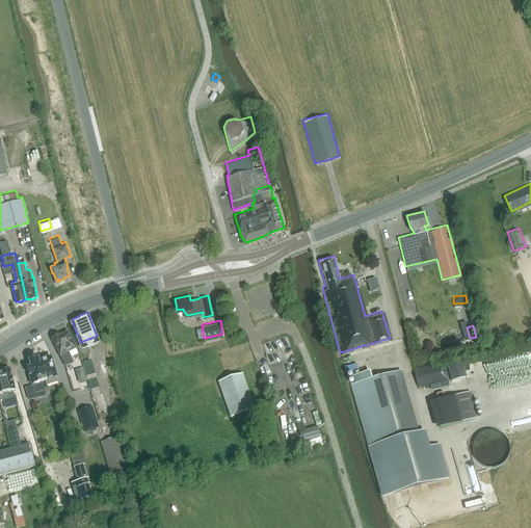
[(73,360),(69,349),(75,346),(68,330),(59,334),(58,333),(51,336),(64,364),(73,360)]
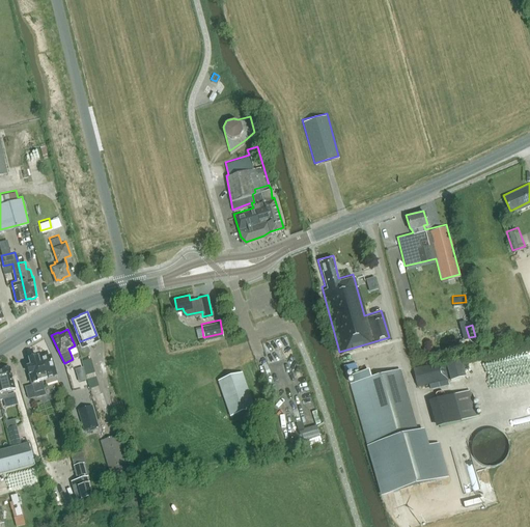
[(88,384),(96,382),(87,347),(78,349),(88,384)]
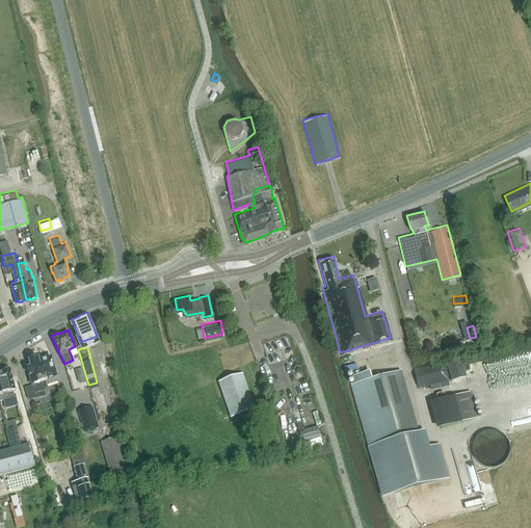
[(45,392),(42,378),(45,377),(47,383),(55,380),(53,375),(55,374),(50,354),(36,359),(34,355),(32,354),(29,354),(27,357),(27,360),(29,365),(26,366),(30,383),(25,385),(27,397),(45,392)]
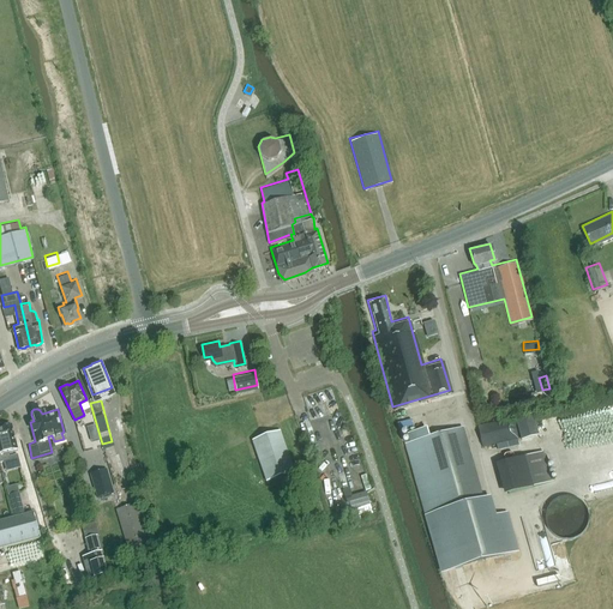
[(533,411),(515,416),(520,436),(538,432),(533,411)]
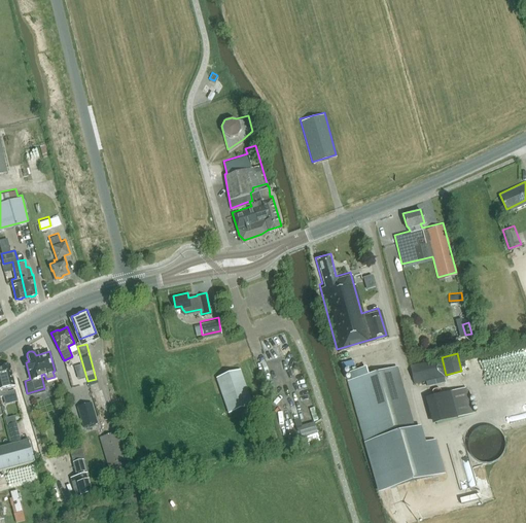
[(413,381),(445,374),(441,355),(409,361),(413,381)]
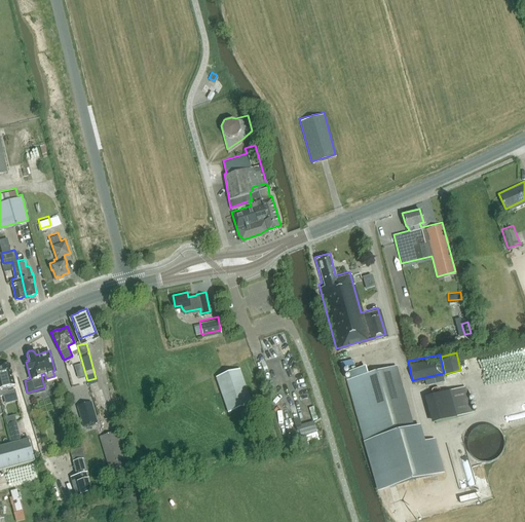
[(6,384),(13,383),(9,364),(6,360),(2,361),(0,365),(0,366),(0,394),(8,392),(6,384)]
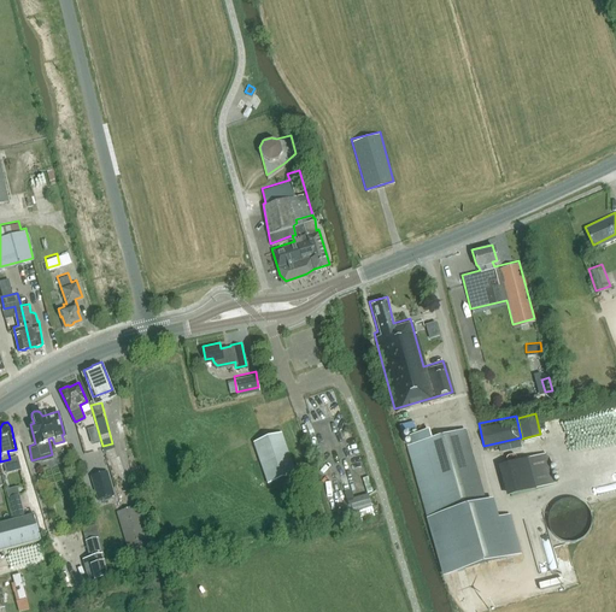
[(89,442),(86,425),(72,428),(76,445),(89,442)]
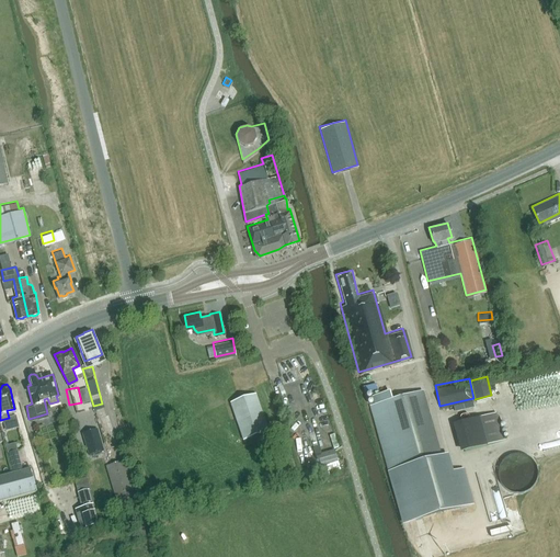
[(389,468),(403,520),(470,501),(460,467),(445,472),(441,454),(422,388),(370,402),(388,468),(389,468)]
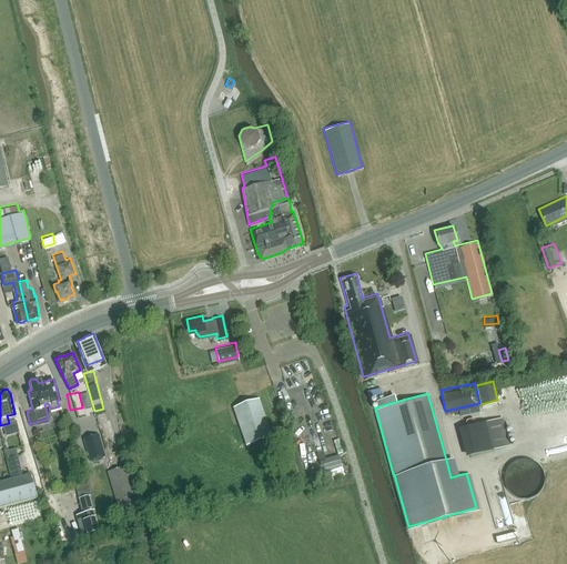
[(259,395),(232,404),(245,443),(272,434),(259,395)]
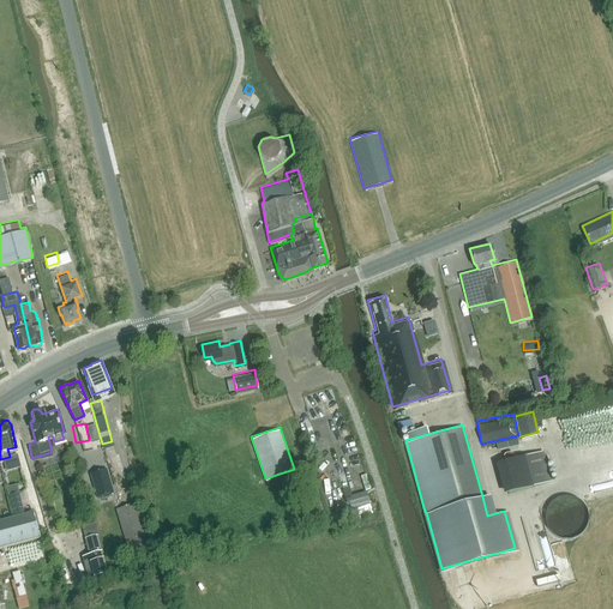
[(542,448),(494,460),(503,490),(550,478),(542,448)]
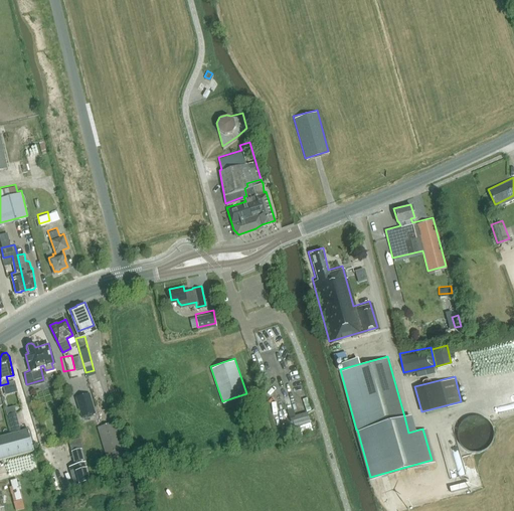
[(67,399),(61,401),(63,409),(69,407),(67,399)]
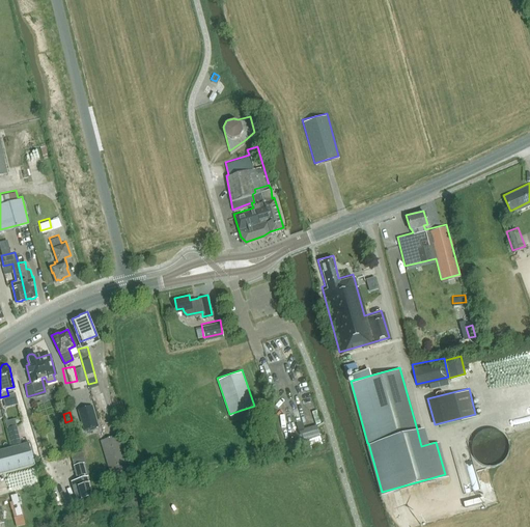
[(14,416),(4,418),(10,443),(20,441),(14,416)]
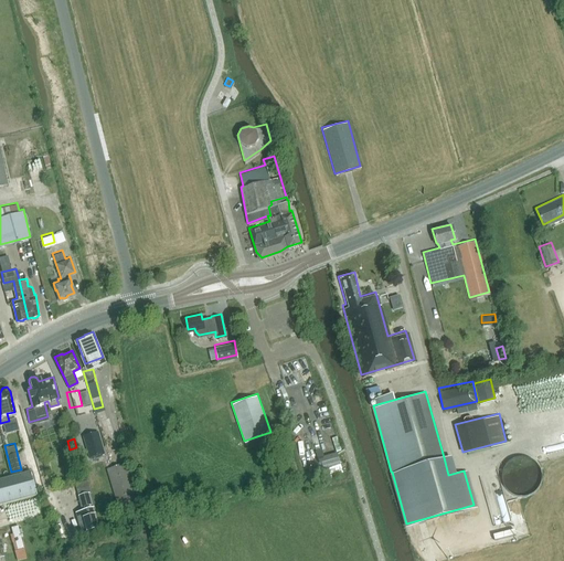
[(319,466),(339,461),(336,450),(321,454),(320,450),(315,451),(319,466)]
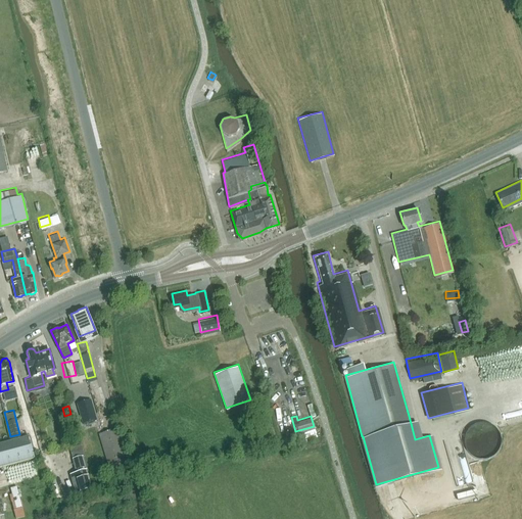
[(109,467),(126,463),(114,426),(98,431),(109,467)]
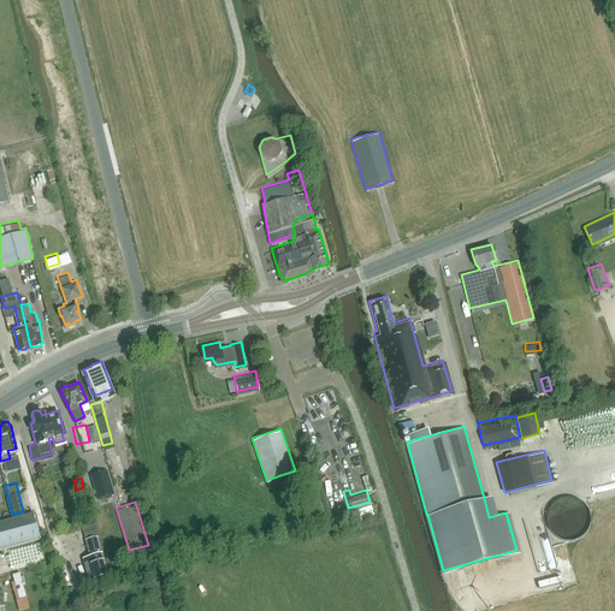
[(33,510),(0,518),(0,546),(39,537),(33,510)]
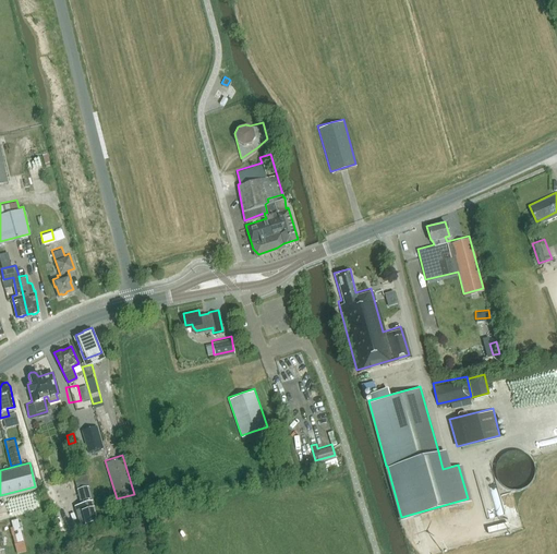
[(80,502),(74,504),(79,526),(96,521),(87,484),(89,484),(86,471),(73,474),(76,486),(80,502)]
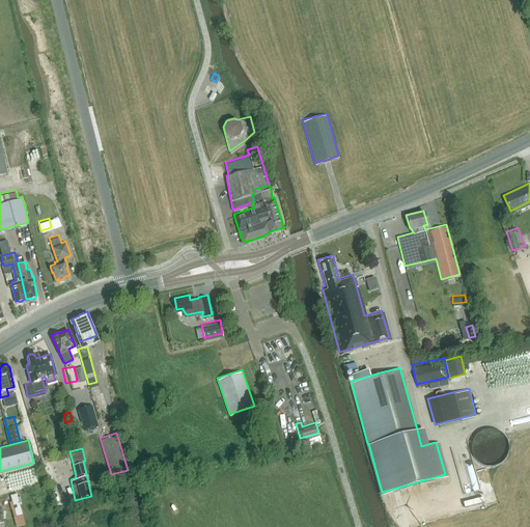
[(22,472),(35,468),(34,464),(21,467),(22,472)]
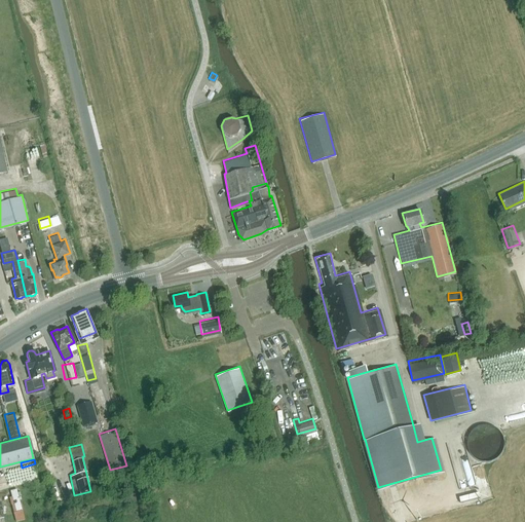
[(9,487),(15,518),(24,516),(17,486),(9,487)]
